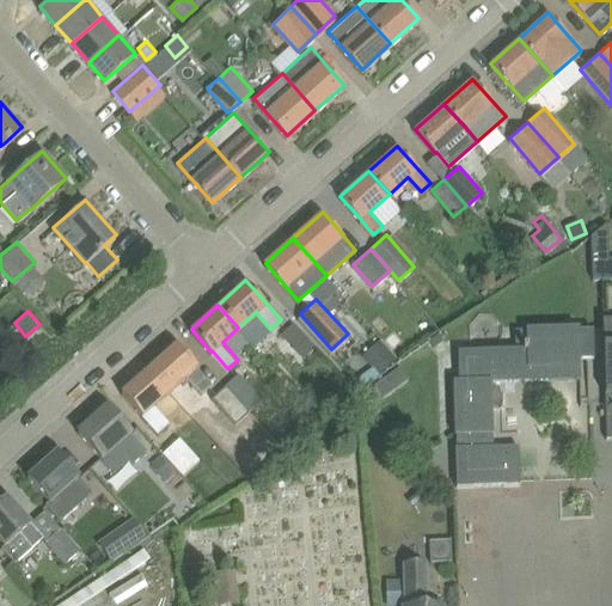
[(292,322),(281,331),(301,352),(311,342),(292,322)]
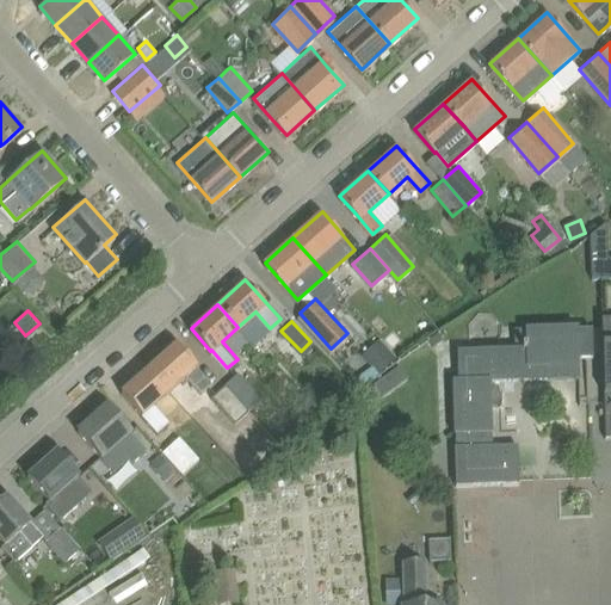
[(456,430),(456,444),(493,443),(491,378),(548,376),(547,363),(579,363),(579,355),(578,326),(578,323),(525,325),(525,326),(514,326),(514,345),(457,347),(458,377),(452,377),(454,430),(456,430)]
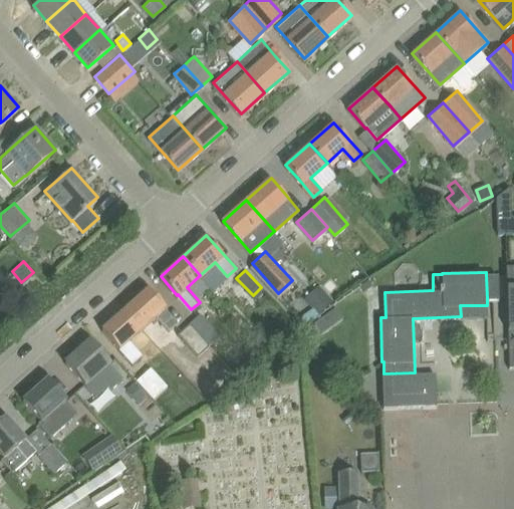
[(486,274),(487,298),(499,297),(498,273),(486,274)]
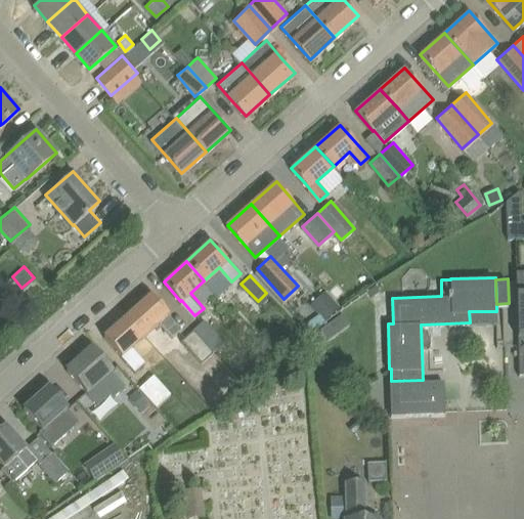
[(380,288),(377,282),(366,289),(370,294),(380,288)]
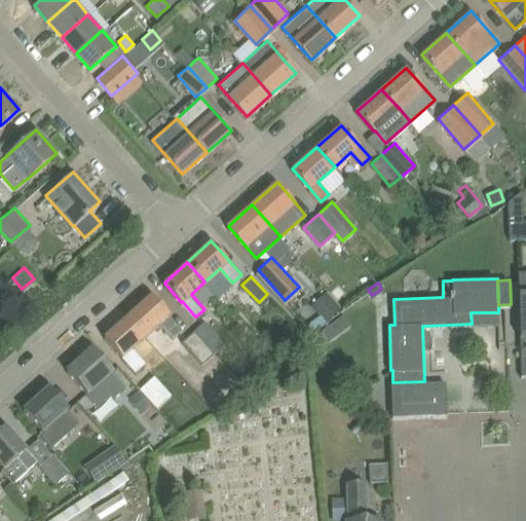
[(320,312),(326,319),(340,305),(326,289),(311,303),(320,312)]
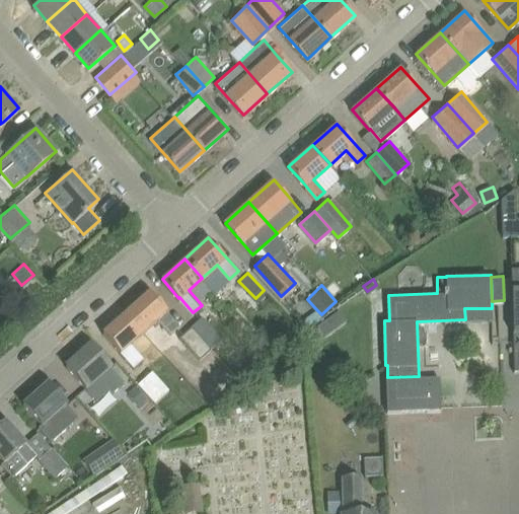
[(179,323),(163,305),(150,290),(127,310),(144,329),(158,317),(171,332),(179,323)]
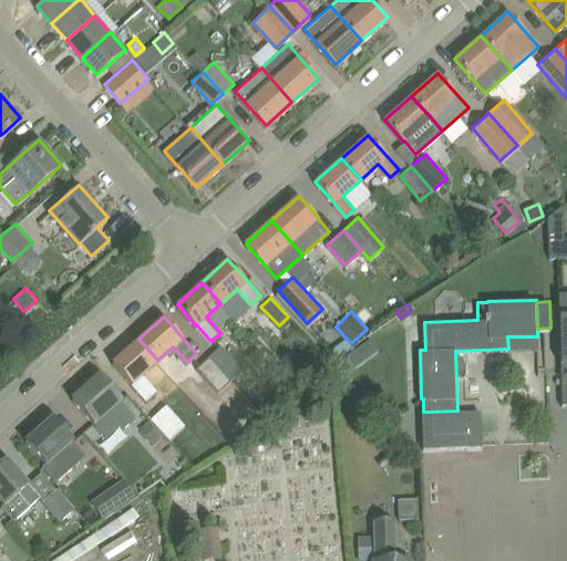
[(508,349),(537,347),(537,336),(507,336),(508,349)]
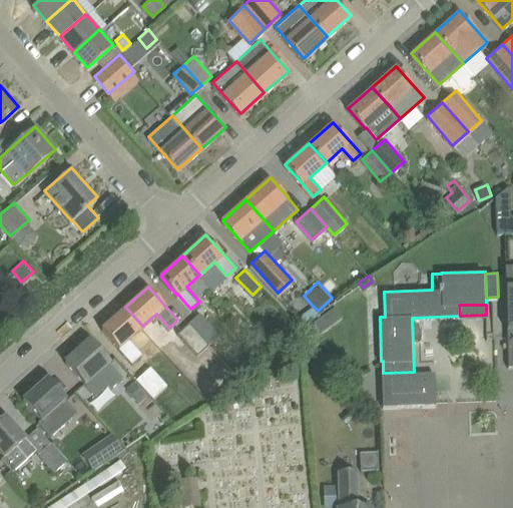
[(336,306),(313,321),(319,330),(342,315),(336,306)]
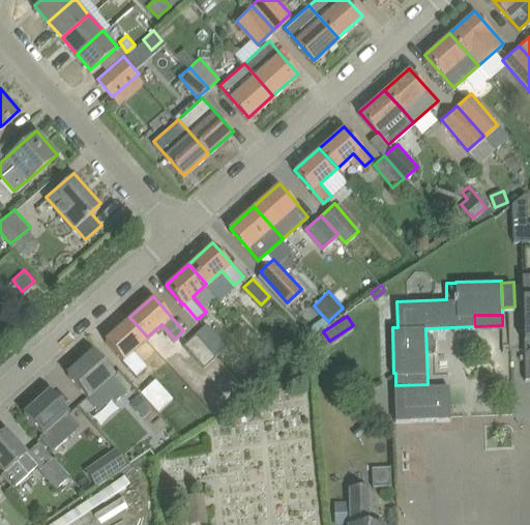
[(133,350),(147,337),(129,317),(106,339),(119,354),(137,373),(145,365),(133,350)]
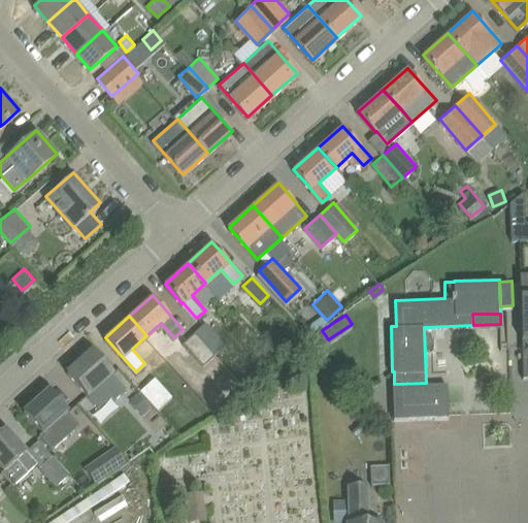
[(196,330),(215,352),(226,342),(206,321),(196,330)]
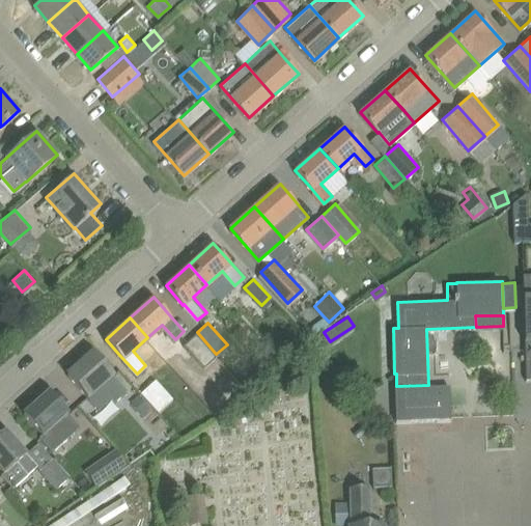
[(202,365),(216,354),(197,332),(184,343),(202,365)]
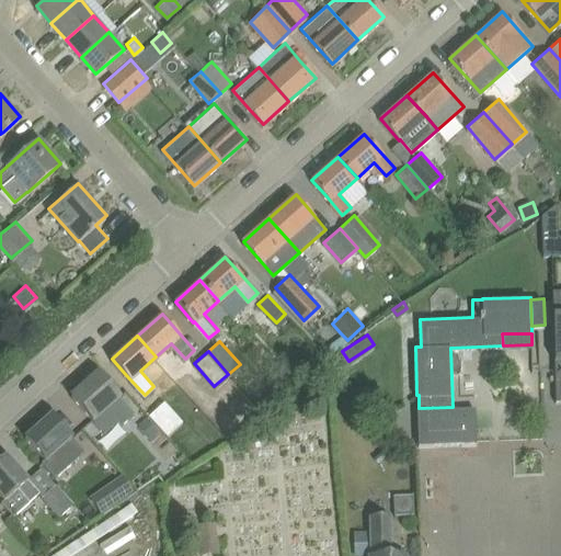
[(72,394),(71,394),(93,418),(104,431),(117,419),(121,422),(134,410),(119,394),(99,371),(72,394)]
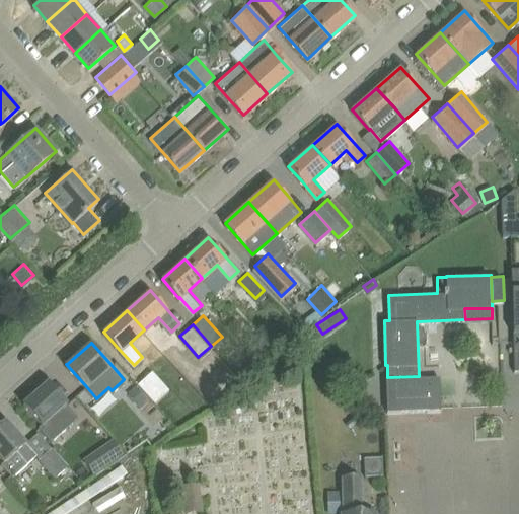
[(151,369),(144,376),(138,382),(155,400),(168,388),(151,369)]
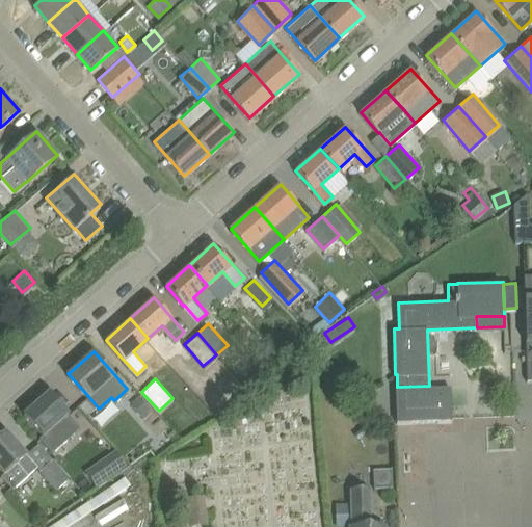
[(396,387),(396,399),(397,420),(452,418),(451,385),(429,386),(397,387),(396,387)]
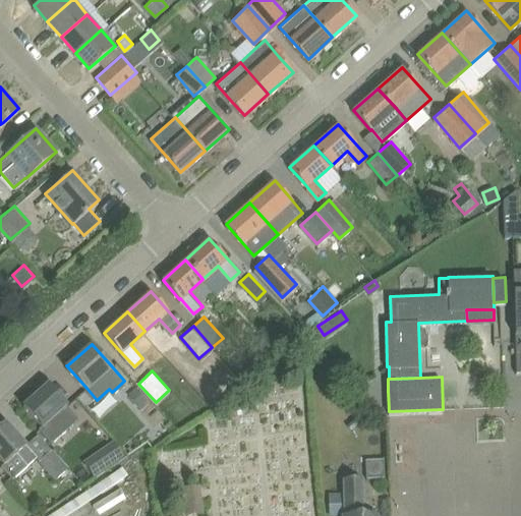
[(79,415),(62,397),(48,382),(46,384),(23,404),(38,419),(42,424),(39,426),(52,441),(68,426),(78,416),(79,415)]
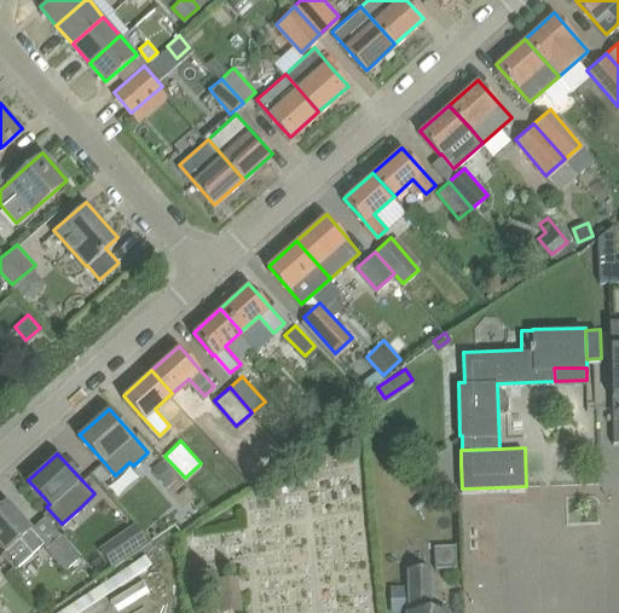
[(175,472),(162,457),(152,466),(166,480),(175,472)]
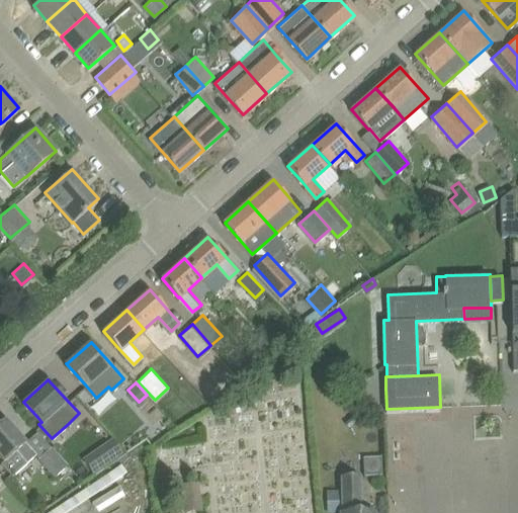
[(27,459),(36,452),(25,440),(6,418),(0,422),(0,453),(4,458),(2,460),(13,474),(27,459)]
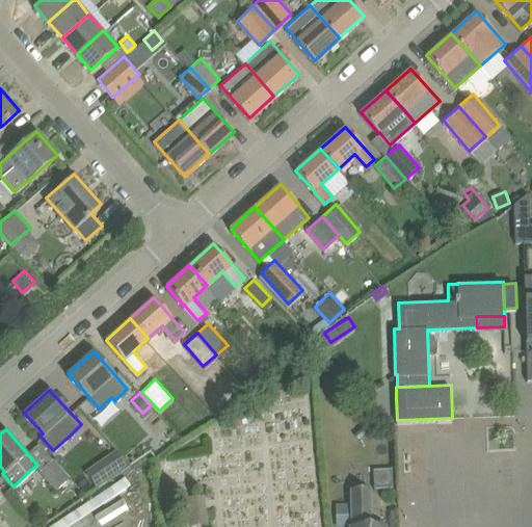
[(104,455),(114,471),(127,463),(116,447),(104,455)]
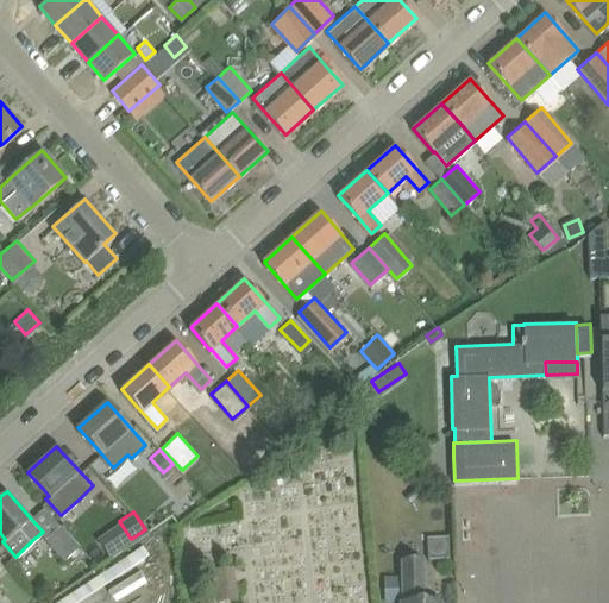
[(61,522),(46,535),(45,536),(64,558),(80,544),(61,522)]
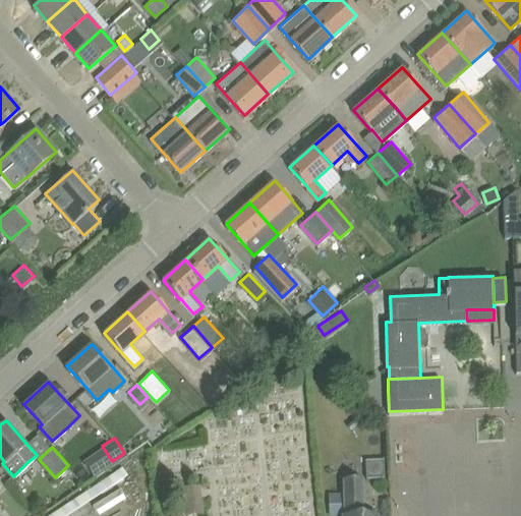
[(383,455),(364,455),(365,473),(383,472),(383,455)]
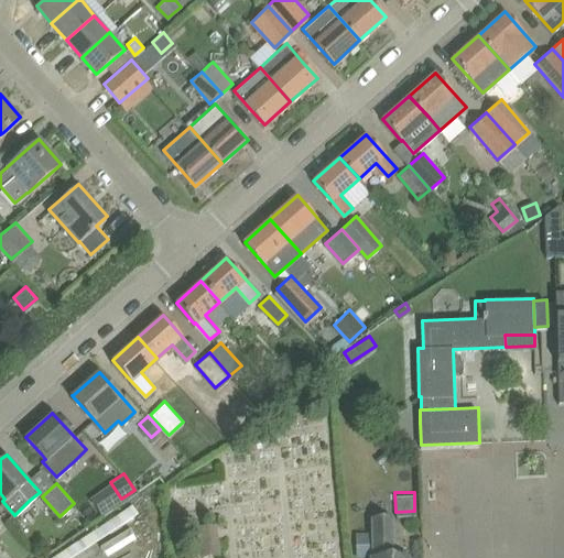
[(370,516),(372,557),(407,557),(407,556),(393,556),(392,516),(370,516)]
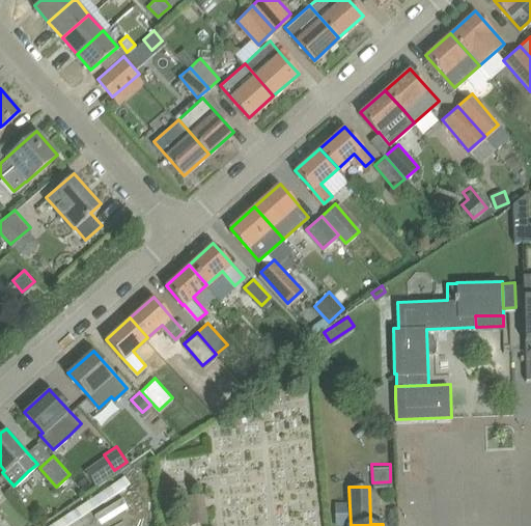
[(203,494),(185,496),(188,523),(207,521),(203,494)]
